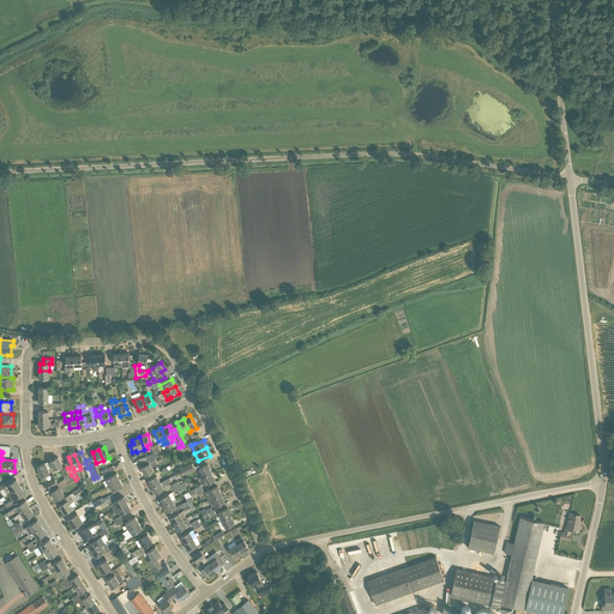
[(67,468),(67,465),(62,468),(59,457),(50,461),(54,469),(60,467),(65,479),(71,475),(67,468)]
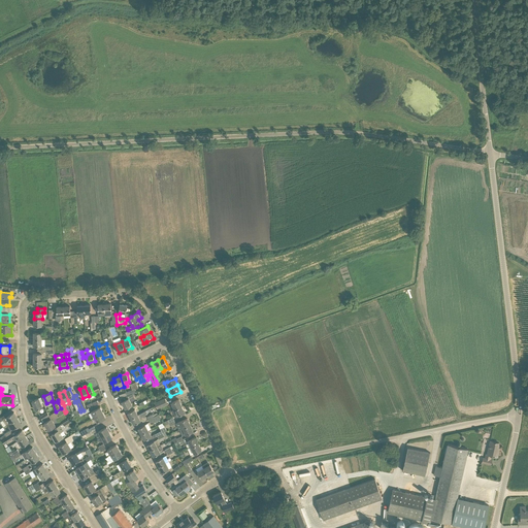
[(135,399),(133,394),(132,393),(127,395),(127,396),(121,398),(120,398),(122,402),(125,408),(132,404),(131,401),(135,399)]
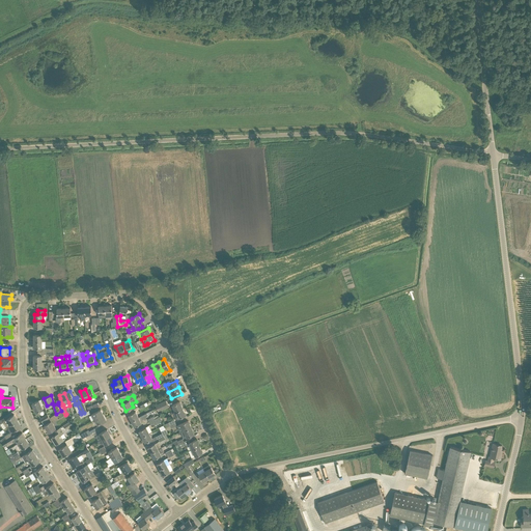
[(42,404),(44,403),(42,399),(32,403),(36,412),(43,409),(42,404)]
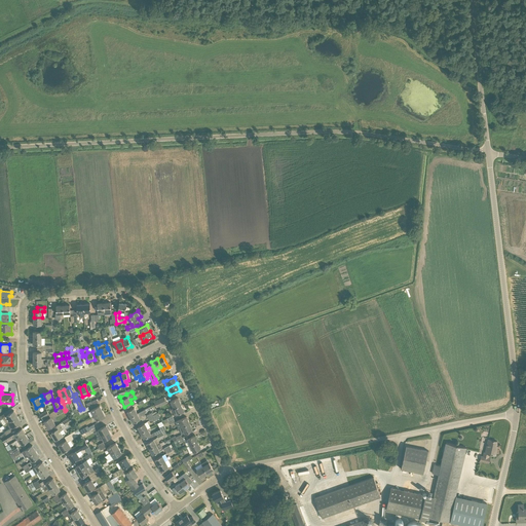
[(174,408),(181,405),(179,398),(171,401),(174,408)]
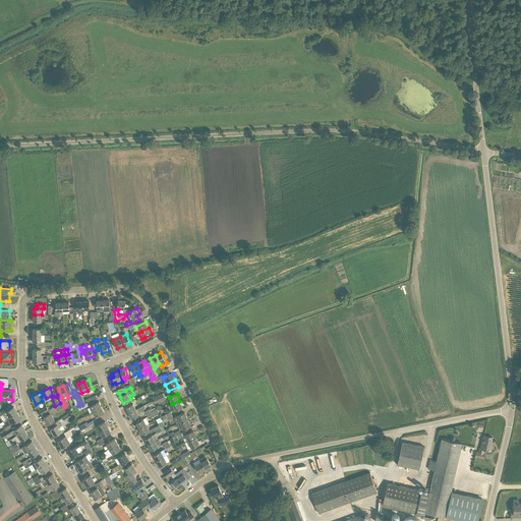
[(179,401),(172,404),(170,405),(173,411),(182,407),(179,401)]
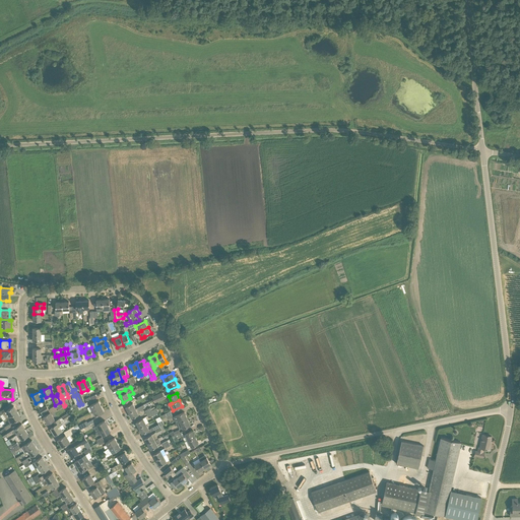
[(102,406),(99,401),(90,405),(92,410),(102,406)]
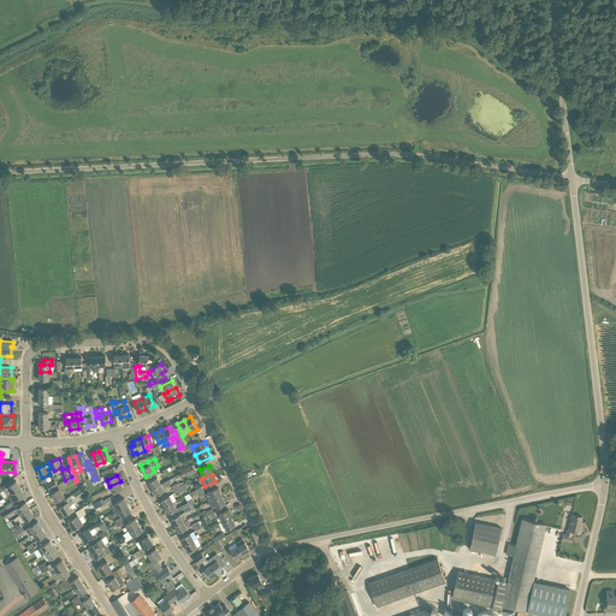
[(65,480),(58,485),(57,485),(59,489),(52,493),(57,502),(65,497),(61,490),(70,485),(76,481),(71,477),(65,480)]
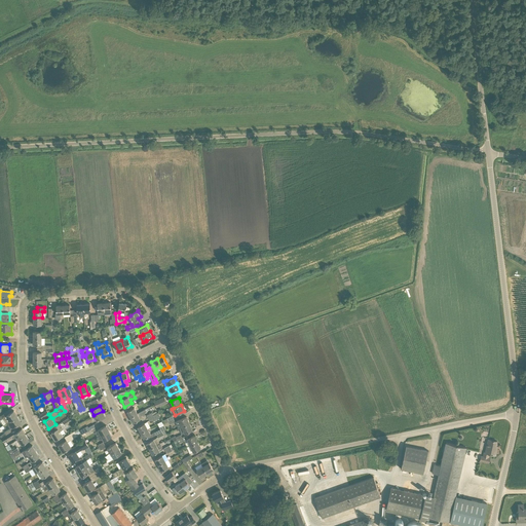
[(134,408),(127,411),(130,417),(137,413),(134,408)]
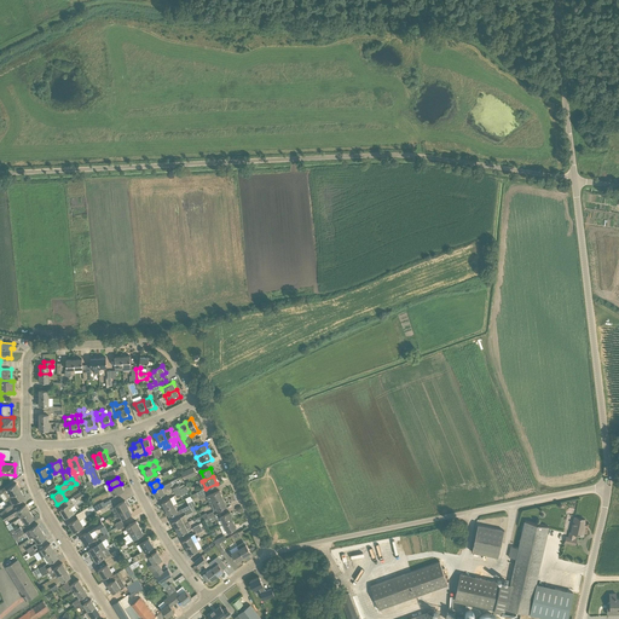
[(168,487),(173,485),(171,481),(161,486),(154,491),(157,498),(165,493),(169,491),(168,487)]
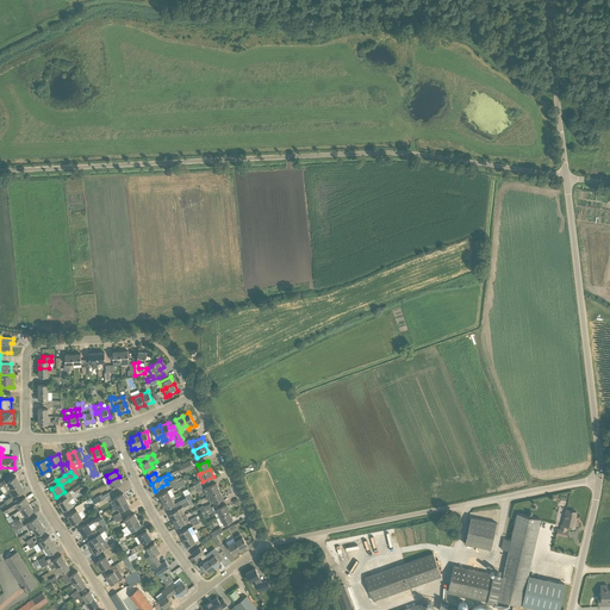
[(56,480),(57,480),(55,475),(47,480),(49,485),(56,480)]
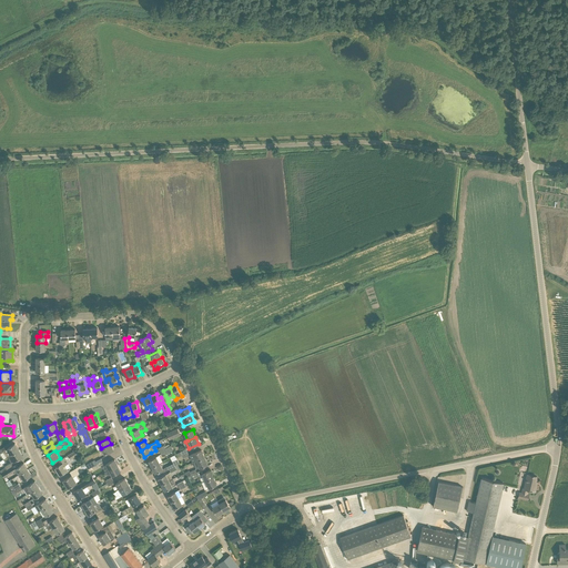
[(8,448),(3,452),(7,457),(8,457),(11,455),(19,449),(16,444),(8,448)]
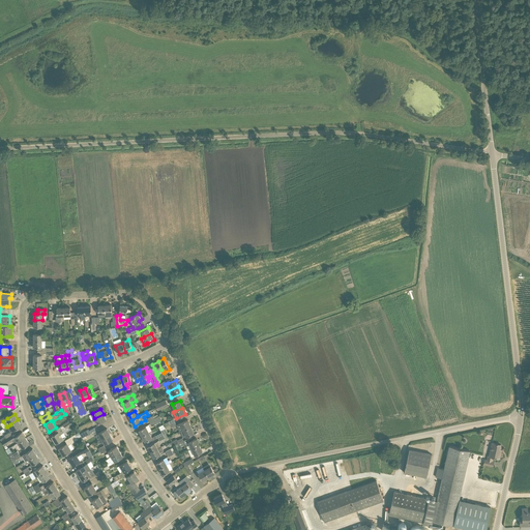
[(104,414),(94,418),(97,423),(106,419),(104,414)]
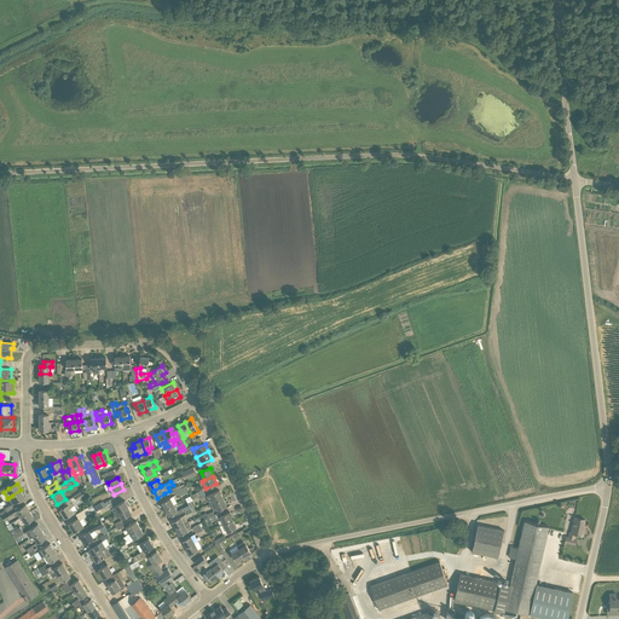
[(174,492),(178,497),(190,491),(186,485),(180,489),(174,492)]
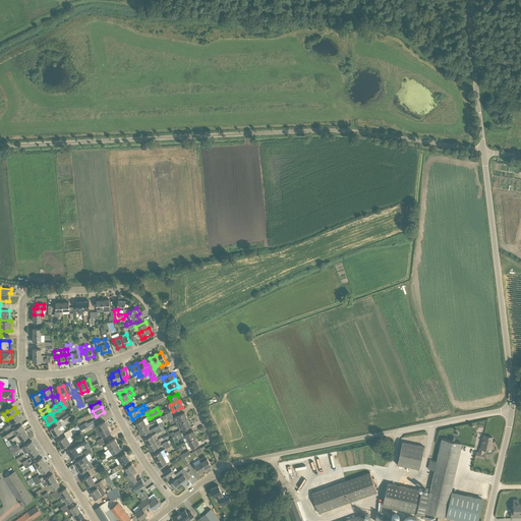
[(17,412),(10,417),(13,422),(21,418),(17,412)]
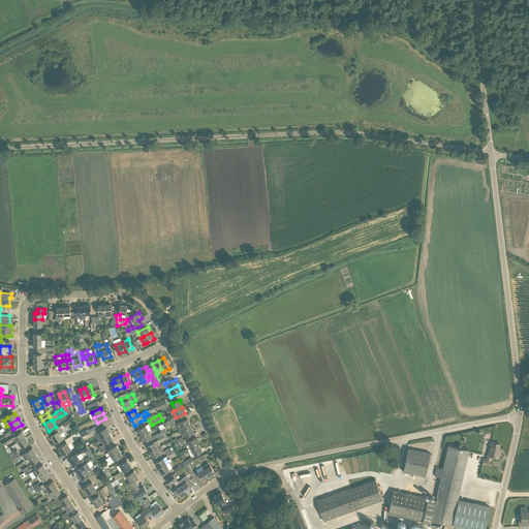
[(183,429),(191,426),(188,418),(177,424),(180,430),(183,429)]
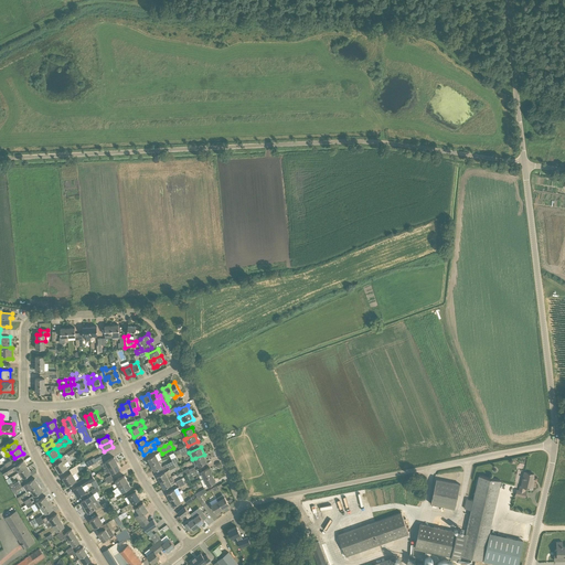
[(78,451),(75,448),(67,452),(70,457),(78,451)]
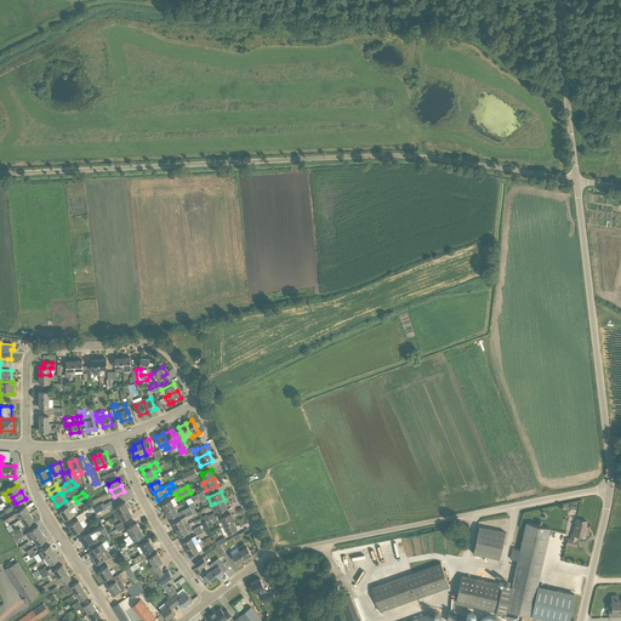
[(166,511),(175,506),(171,499),(163,503),(166,511)]
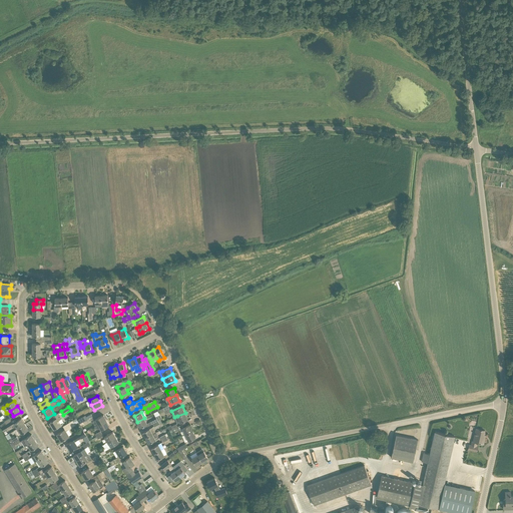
[(187,419),(185,413),(177,416),(174,417),(177,424),(180,422),(187,419)]
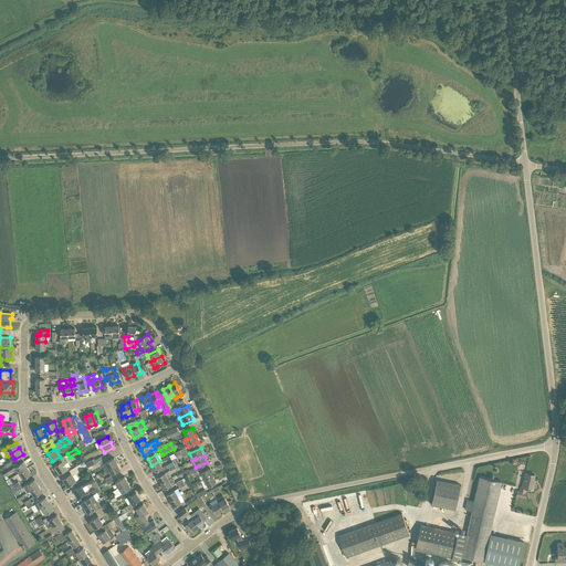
[(67,462),(69,461),(65,457),(59,460),(61,462),(55,465),(60,473),(71,467),(67,462)]
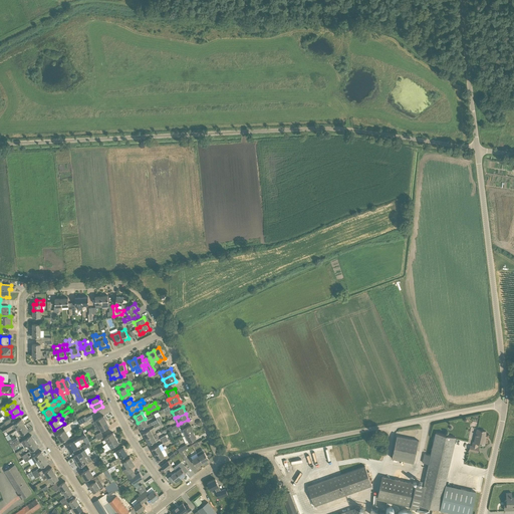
[(79,425),(83,423),(92,417),(91,415),(86,418),(85,416),(77,421),(78,423),(79,425)]
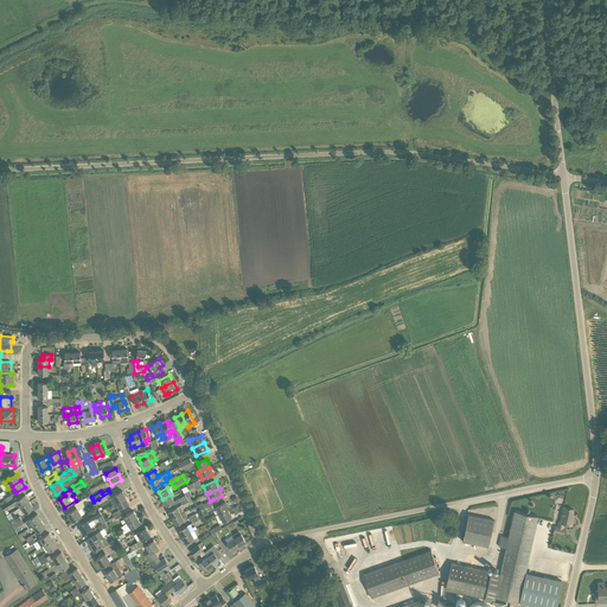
[(192,496),(190,490),(184,493),(185,494),(179,498),(181,502),(192,496)]
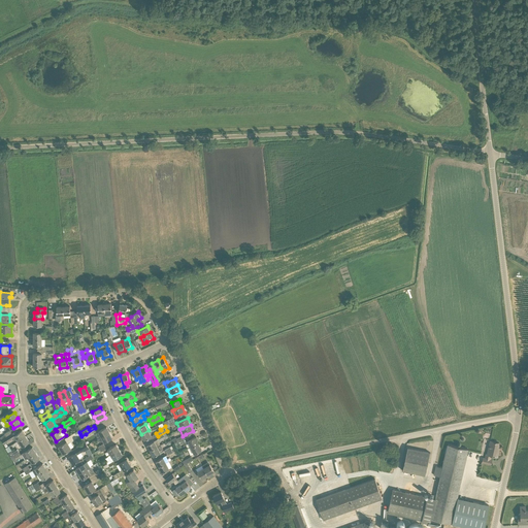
[(109,432),(106,427),(98,431),(101,436),(101,437),(109,432)]
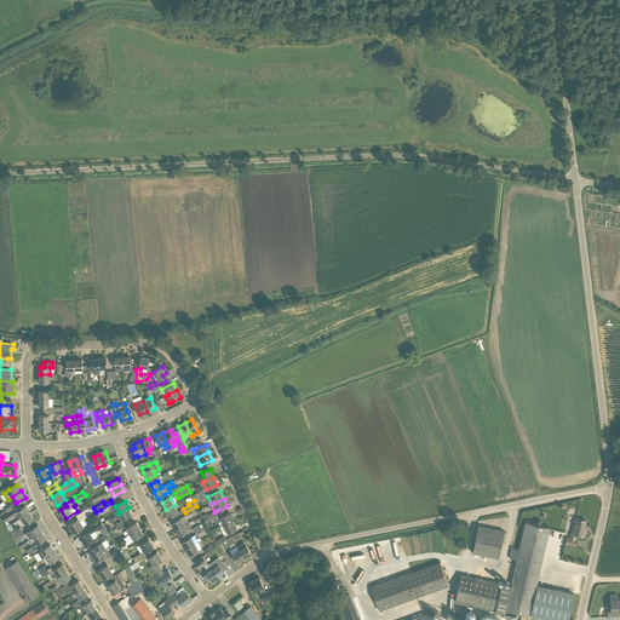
[(11,506),(11,505),(5,509),(6,510),(0,514),(1,516),(3,516),(13,509),(11,506)]
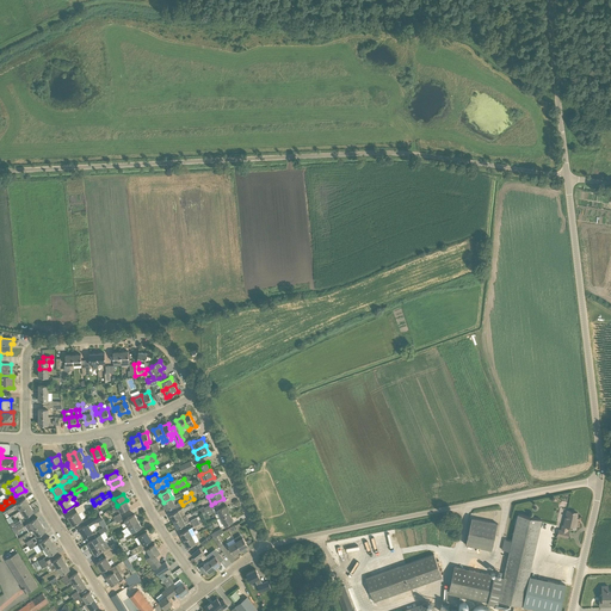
[(13,501),(16,505),(16,506),(19,511),(22,510),(30,505),(25,498),(22,500),(19,498),(13,501)]
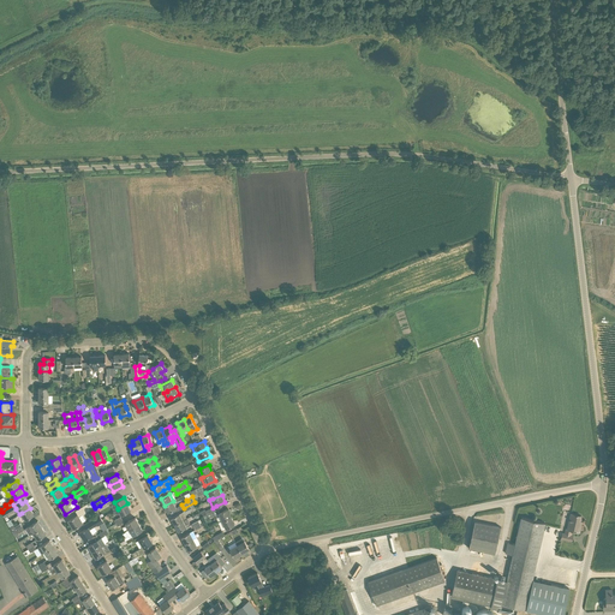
[(173,501),(165,506),(168,513),(177,508),(173,501)]
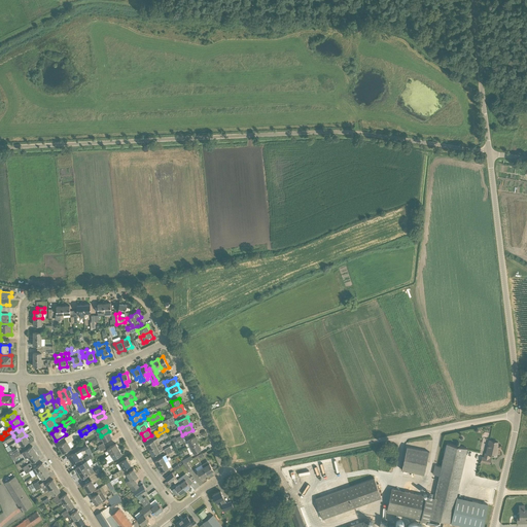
[(75,431),(66,437),(69,443),(78,436),(77,435),(75,431)]
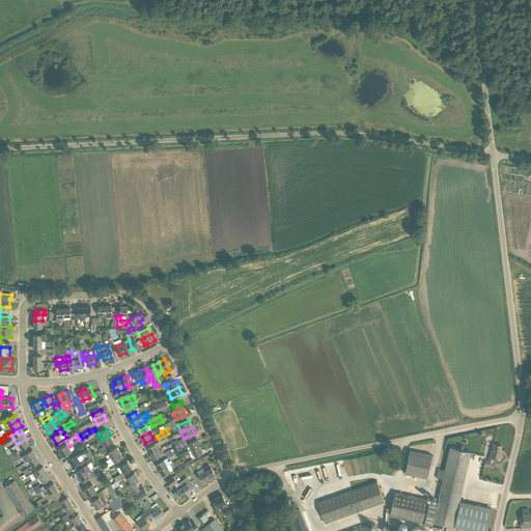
[(102,440),(102,439),(98,441),(100,444),(101,443),(101,444),(104,442),(105,445),(113,440),(110,435),(102,440)]
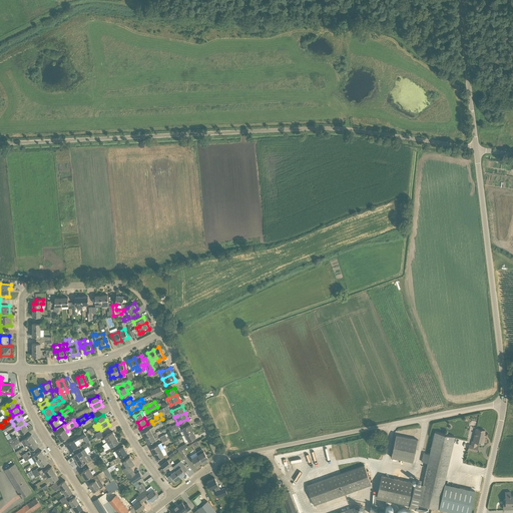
[(11,421),(2,427),(2,428),(4,431),(9,428),(8,427),(13,424),(11,421)]
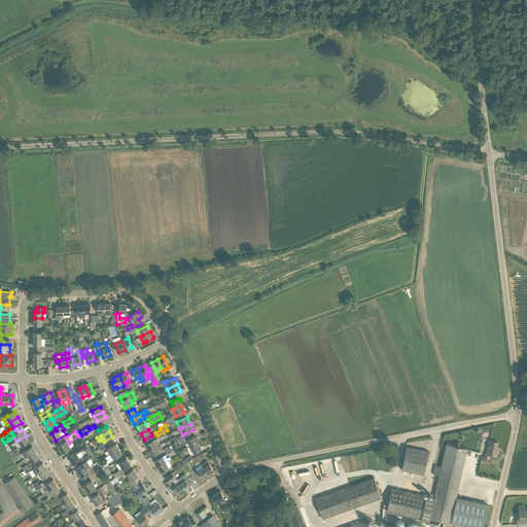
[(182,438),(173,443),(175,446),(184,441),(187,448),(199,443),(196,436),(191,437),(190,434),(182,438)]
